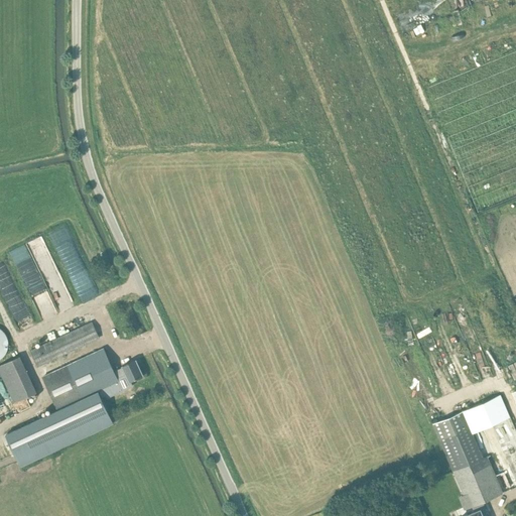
[(61,249),(75,241),(67,226),(49,235),(61,256),(65,254),(61,249)]
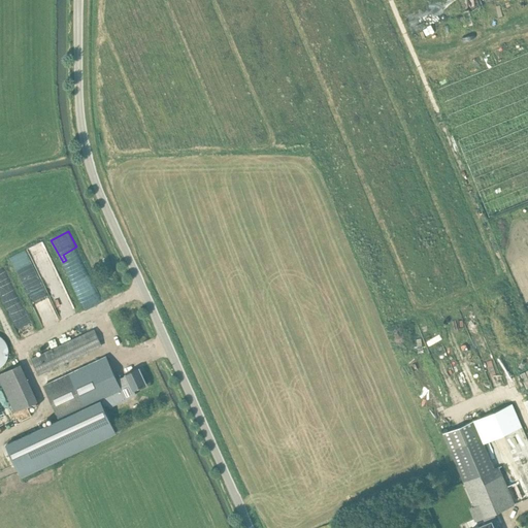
[(14,254),(39,312),(52,306),(55,312),(48,316),(51,322),(69,315),(67,310),(71,308),(43,242),(14,254)]
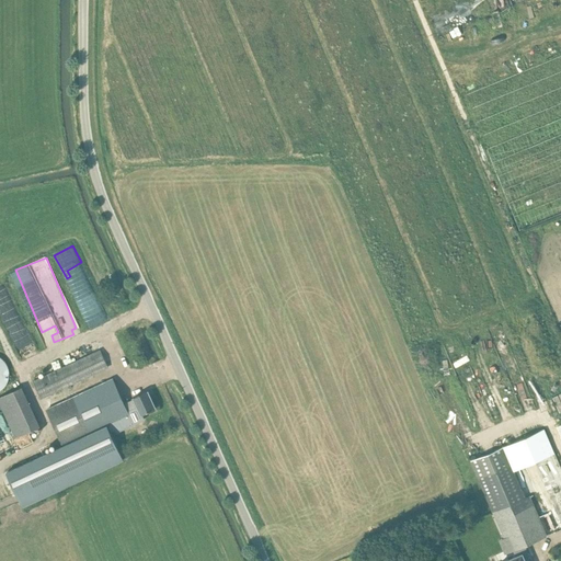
[(41,399),(109,367),(100,348),(32,380),(41,399)]
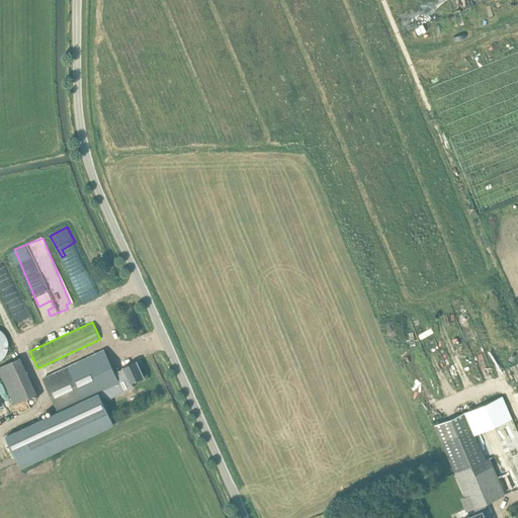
[(0,360),(2,359),(4,357),(6,354),(7,351),(8,348),(8,345),(8,342),(7,339),(6,336),(4,333),(2,331),(0,329),(0,360)]
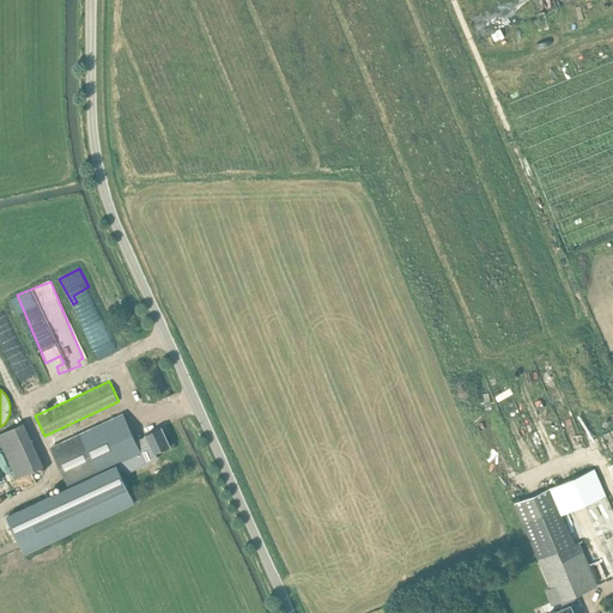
[(50,447),(68,487),(68,489),(117,466),(117,465),(119,463),(121,471),(126,469),(127,472),(158,457),(155,451),(169,444),(162,428),(146,435),(146,436),(137,439),(123,413),(50,447)]
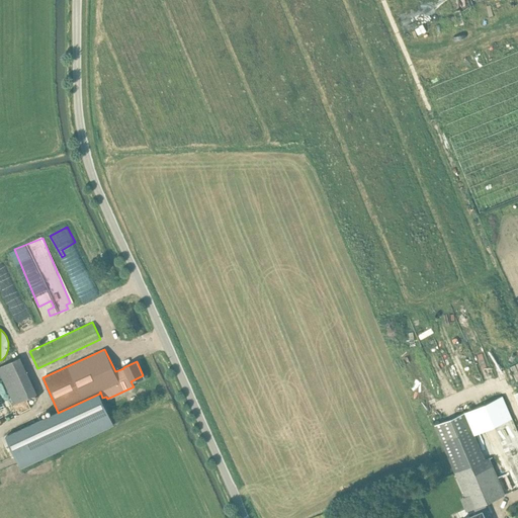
[(37,394),(20,357),(0,366),(0,373),(14,404),(37,394)]
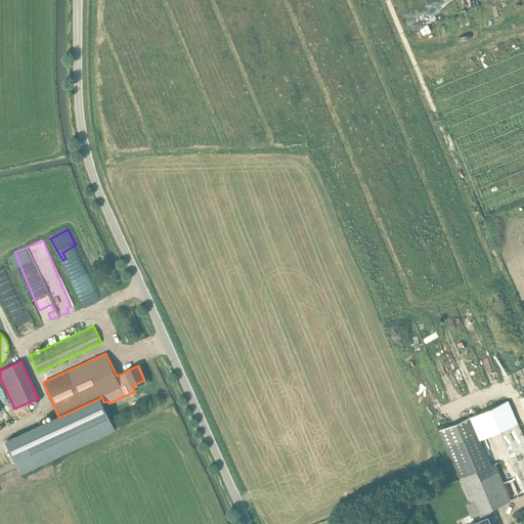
[(58,418),(58,417),(6,441),(22,473),(115,429),(100,398),(58,418)]
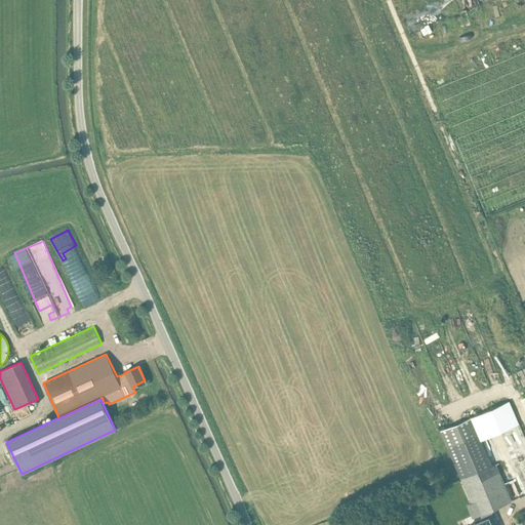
[(481,514),(490,510),(524,494),(524,436),(510,401),(439,431),(477,516),(481,514)]
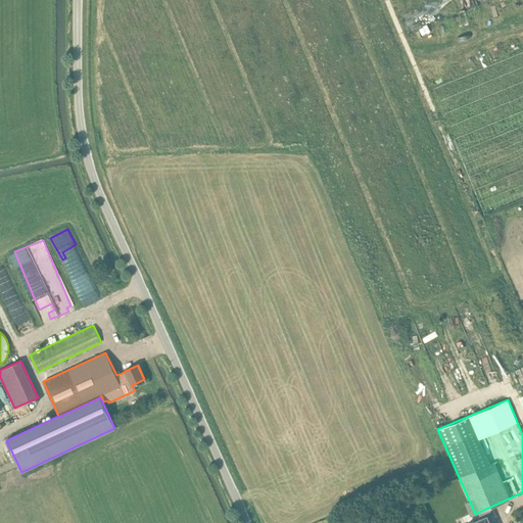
[(488,508),(479,512),(481,518),(470,522),(489,522),(487,519),(492,517),(488,508)]
